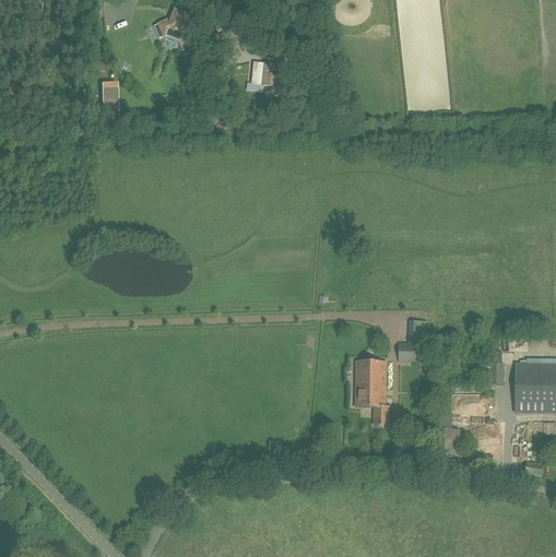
[(185,24),(189,11),(173,6),(172,9),(168,16),(151,24),(156,37),(163,34),(175,38),(181,55),(196,48),(185,24)]
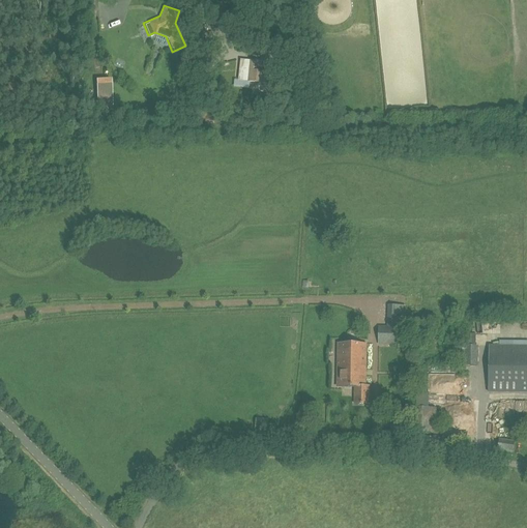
[(245,87),(246,81),(264,83),(265,70),(259,70),(260,60),(237,57),(235,79),(232,78),(231,85),(245,87)]
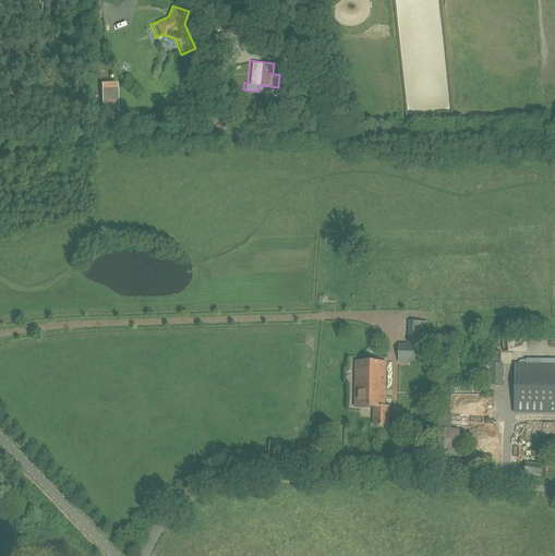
[(119,80),(103,80),(103,109),(119,109),(119,80)]
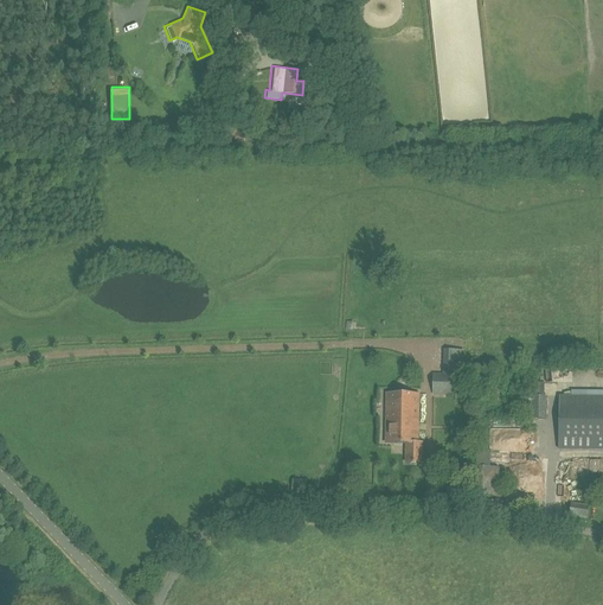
[(429,371),(429,393),(459,394),(459,373),(451,373),(451,348),(440,348),(440,371),(429,371)]
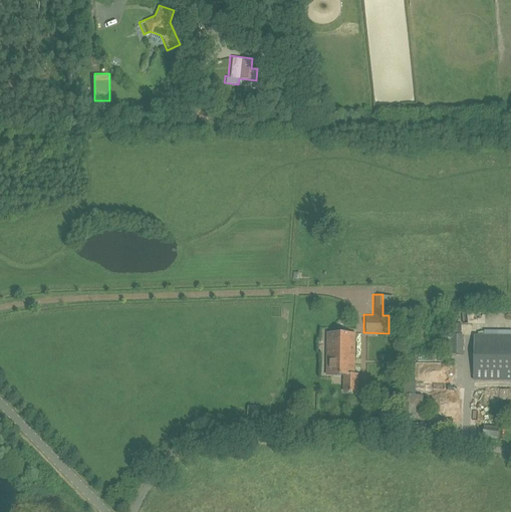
[(447,333),(447,353),(460,353),(461,333),(458,333),(458,327),(458,321),(450,321),(450,333),(447,333)]
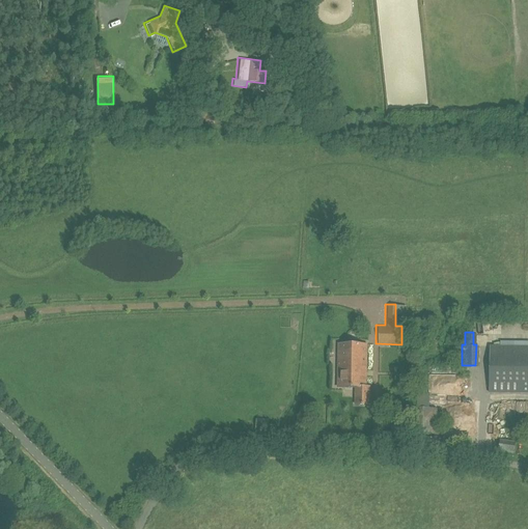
[(335,367),(363,368),(364,342),(336,342),(335,367)]
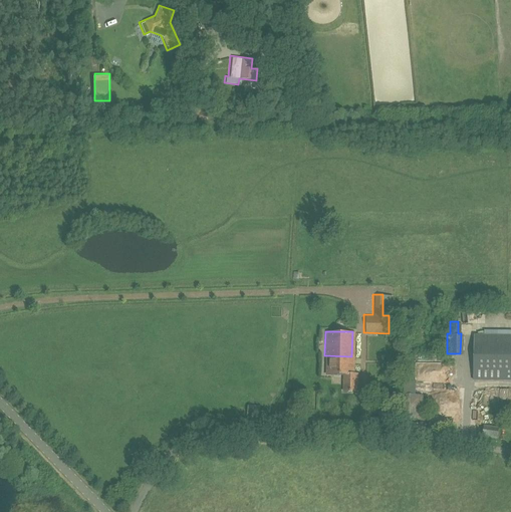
[(510,333),(471,333),(470,378),(510,378),(510,333)]
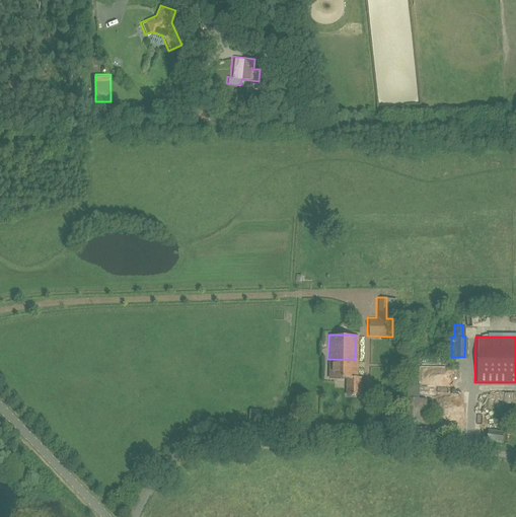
[(355,360),(327,359),(326,377),(345,377),(344,393),(358,394),(359,376),(355,376),(355,360)]
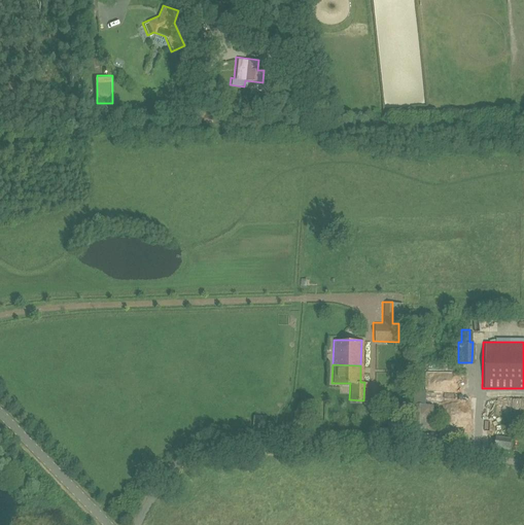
[(410,389),(411,404),(410,430),(433,430),(433,409),(431,409),(431,404),(423,404),(423,390),(410,389)]
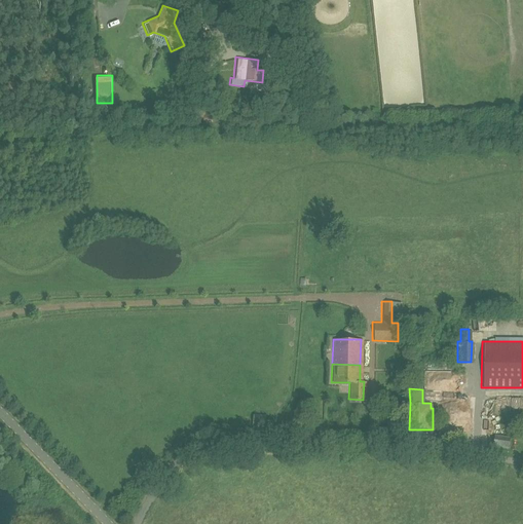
[(487,444),(512,445),(512,434),(488,433),(487,444)]
